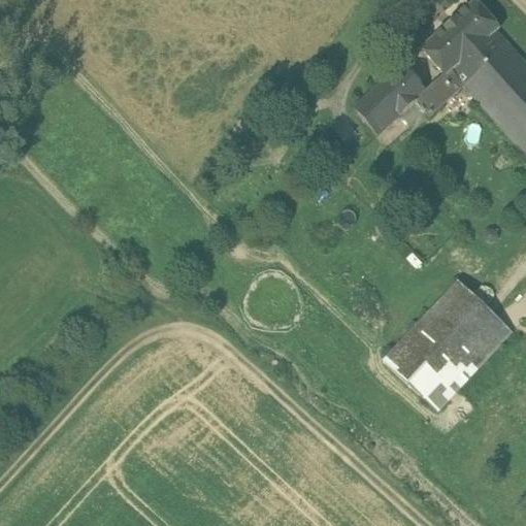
[(477,0),(423,47),(446,73),(447,75),(453,70),(498,29),(501,27),(479,0),(477,0)]
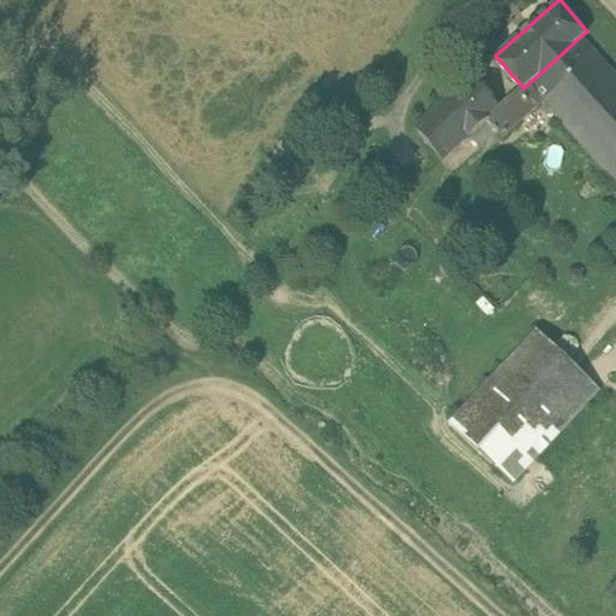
[(615,71),(583,34),(530,82),(544,98),(615,179),(615,71)]
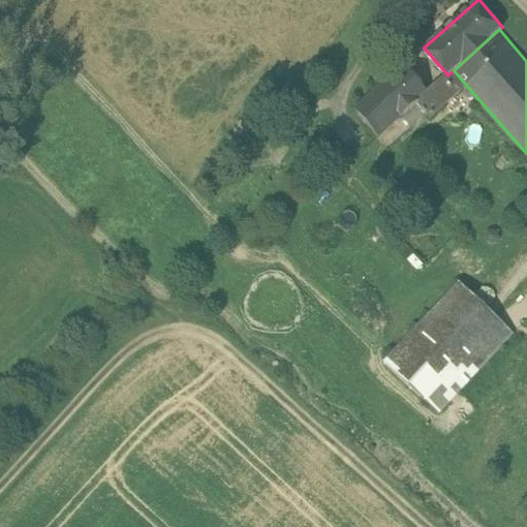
[(406,63),(355,107),(379,135),(420,100),(430,91),(429,90),(406,63)]
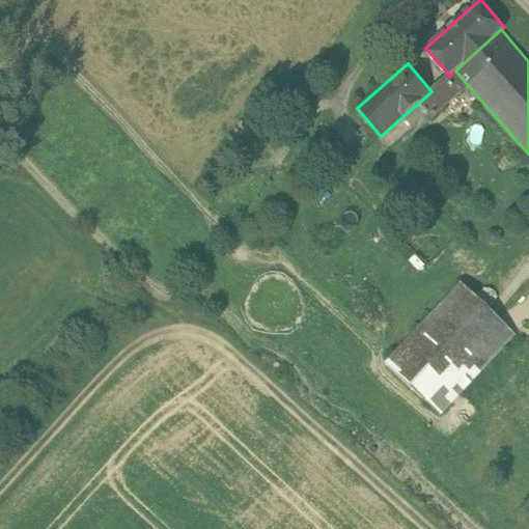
[(448,74),(430,90),(432,91),(421,101),(434,114),(467,84),(455,71),(449,76),(448,74)]
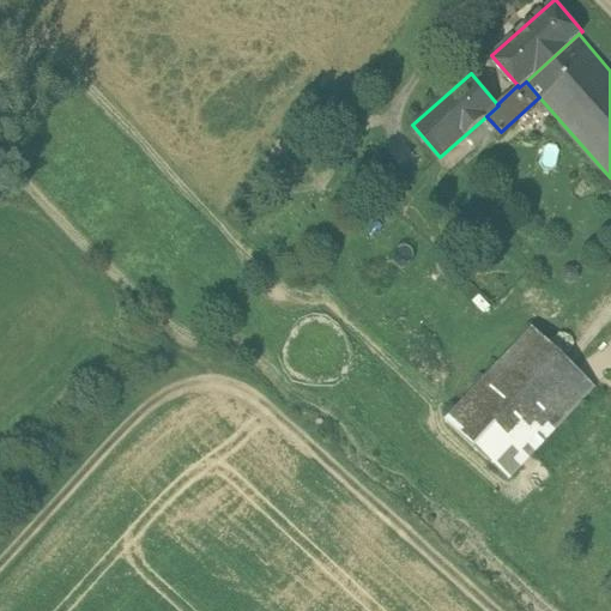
[(597,383),(534,326),(447,418),(509,477),(597,383)]
